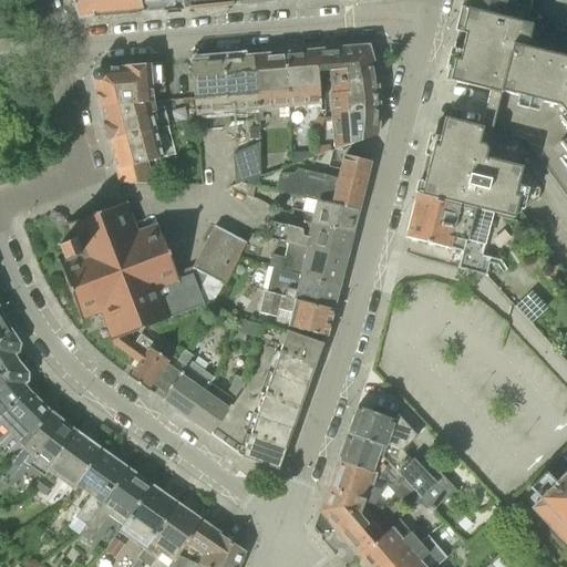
[(141,13),(137,0),(70,0),(72,8),(76,7),(80,18),(90,16),(91,20),(141,14),(141,13)]
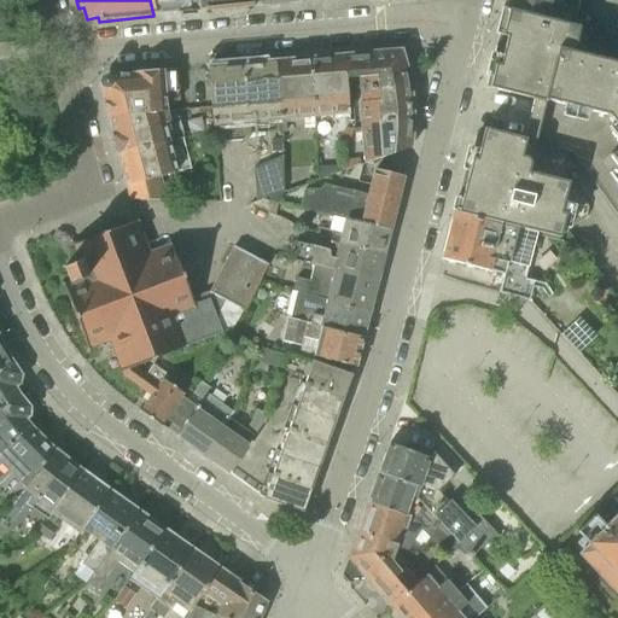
[(199,11),(196,0),(150,0),(153,15),(176,12),(176,13),(199,11)]
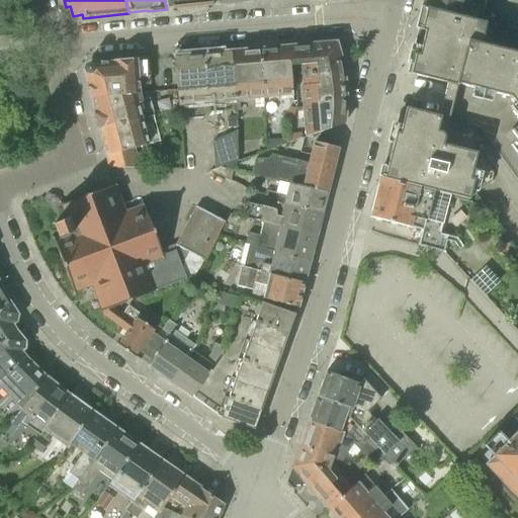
[(164,0),(167,9),(167,10),(217,5),(216,0),(164,0)]
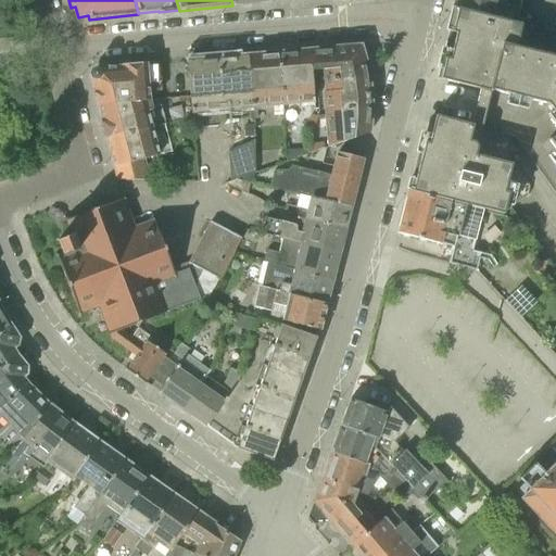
[(455,10),(521,24),(546,30),(523,0),(455,0),(453,9),(455,10)]
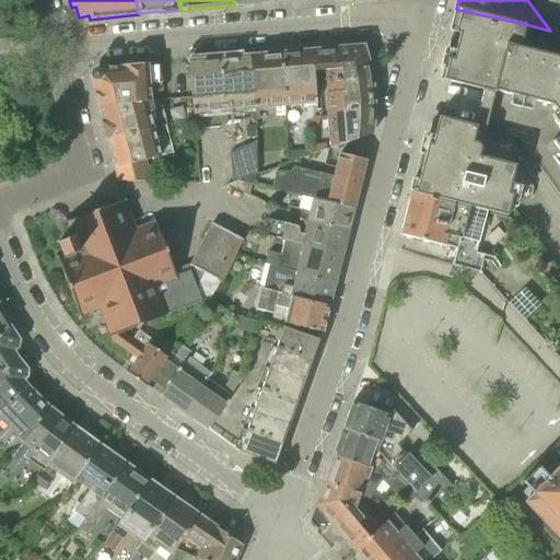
[(525,24),(458,10),(440,80),(482,90),(474,127),(438,118),(435,127),(431,144),(424,143),(412,193),(456,205),(485,213),(506,218),(512,195),(506,194),(514,165),(478,156),(482,139),(486,129),(496,91),(550,105),(559,118),(559,135),(552,141),(559,152),(559,57),(520,47),(525,24)]
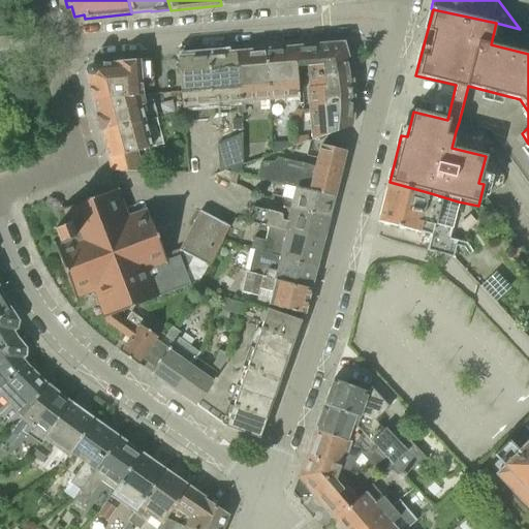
[(311,79),(349,75),(343,44),(294,49),(297,68),(310,67),(311,79)]
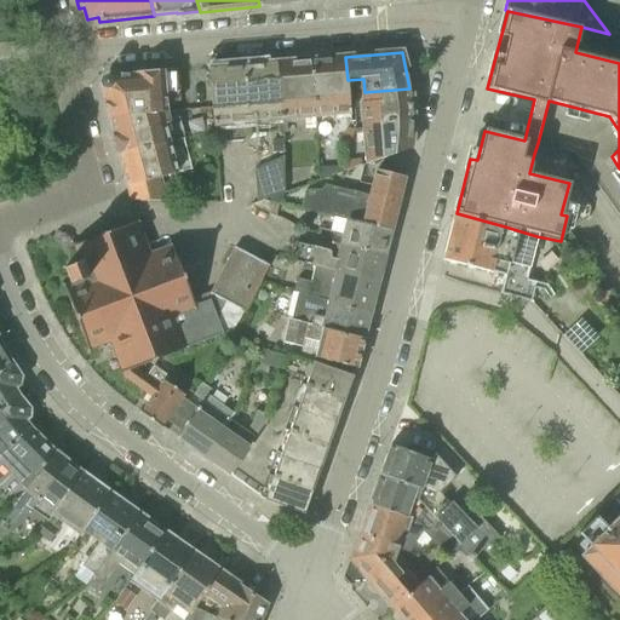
[(311,61),(316,116),(350,114),(348,80),(345,57),(331,58),(311,61)]
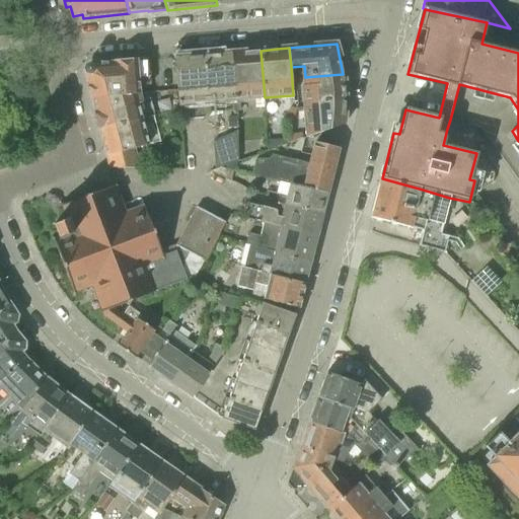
[(231,53),(234,100),(265,97),(261,51),(242,52),(242,51),(231,53)]
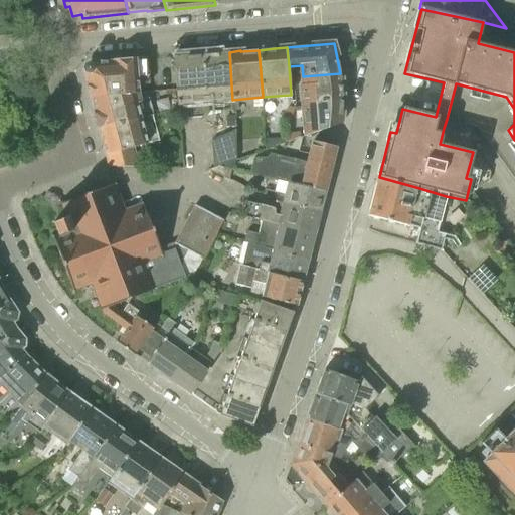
[(202,54),(206,102),(232,100),(229,52),(217,53),(202,54)]
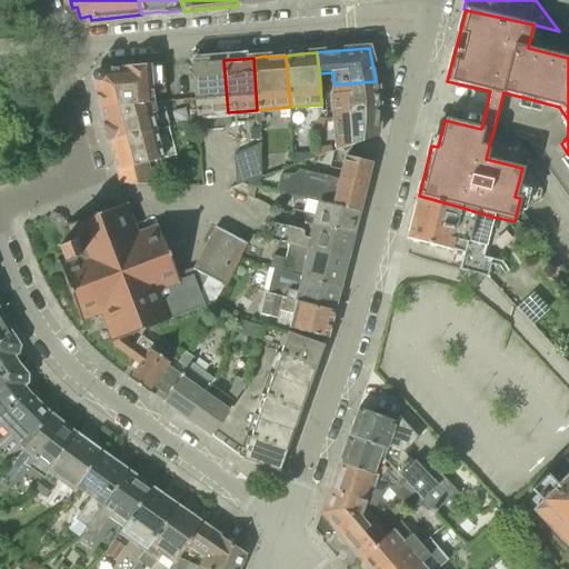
[(229,130),(228,112),(223,60),(203,62),(203,61),(191,62),(195,99),(195,108),(196,117),(197,117),(198,132),(229,130)]
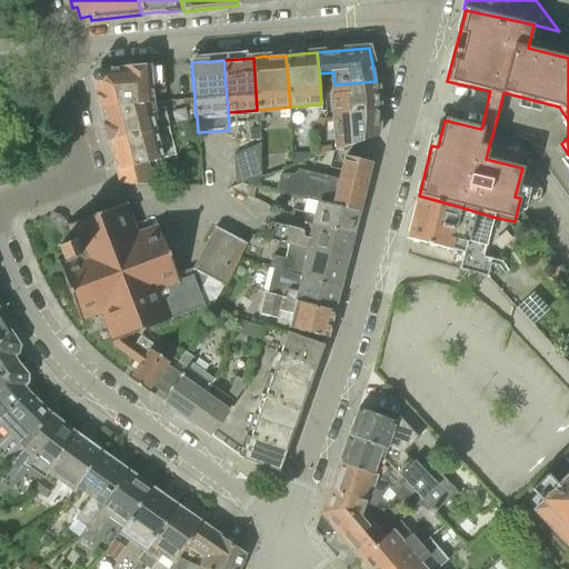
[(99,108),(161,102),(152,102),(152,95),(165,93),(162,66),(149,67),(149,66),(123,68),(123,69),(99,71),(92,79),(99,108)]
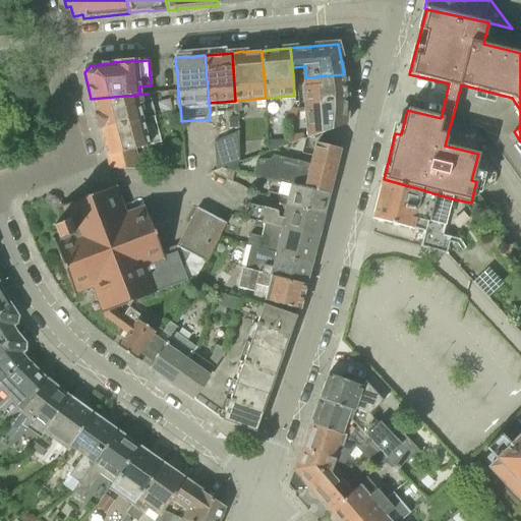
[(344,74),(306,77),(307,89),(303,89),(304,107),(347,104),(347,95),(346,84),(344,74)]
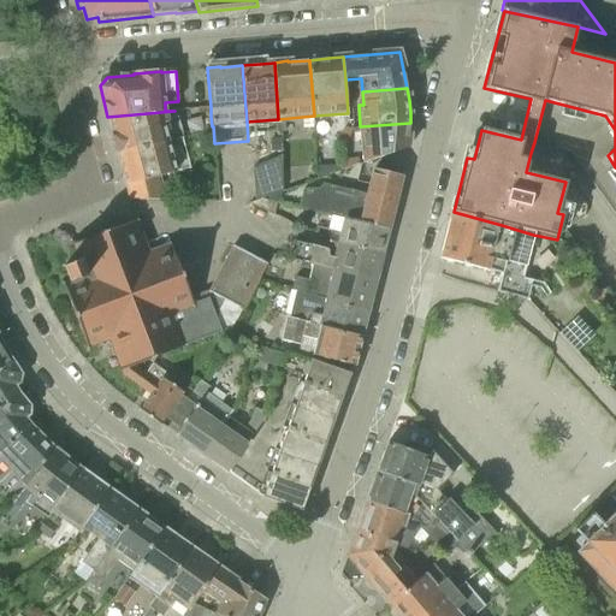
[(118,155),(182,140),(175,111),(107,117),(112,134),(111,134),(117,155),(118,155)]
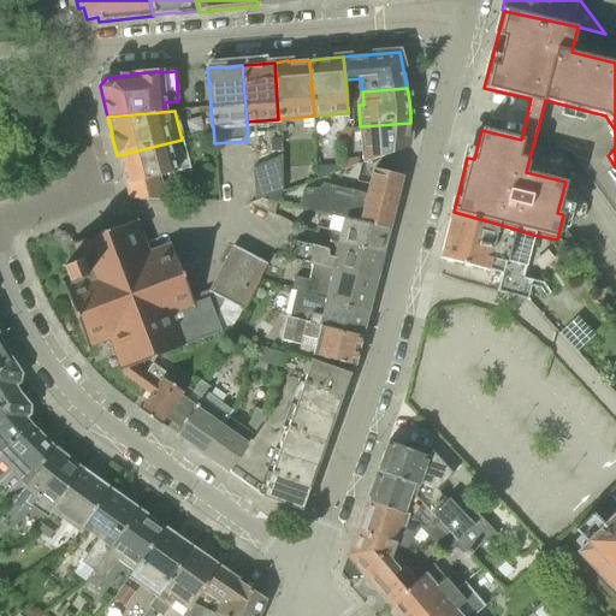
[(363,165),(409,149),(410,132),(410,123),(360,126),(363,165)]
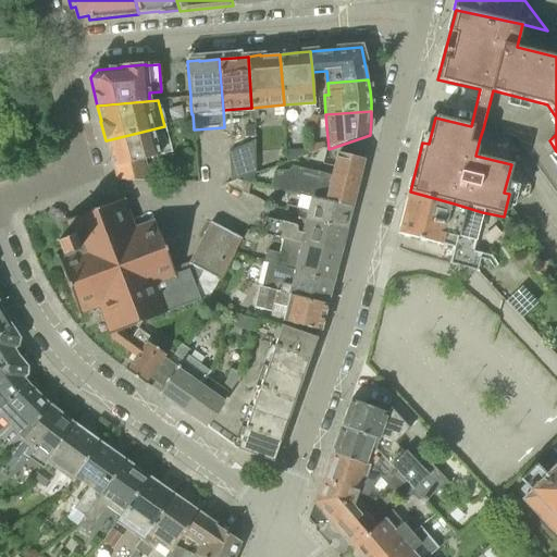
[(164,126),(107,140),(118,182),(148,183),(143,160),(171,152),(164,126)]
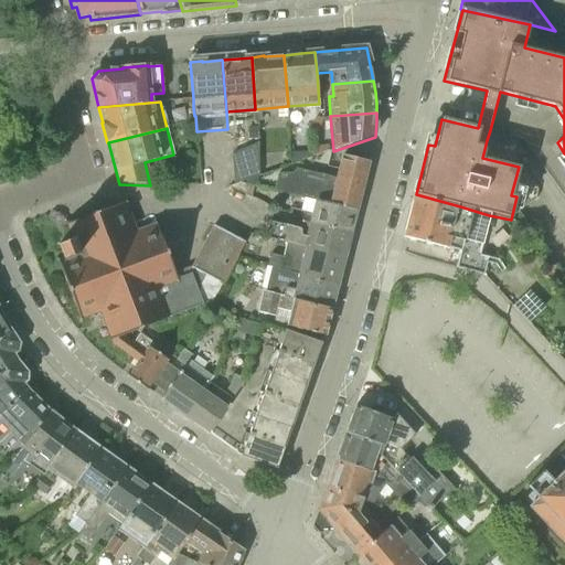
[(259,174),(257,151),(256,144),(232,153),(234,176),(235,183),(259,174)]
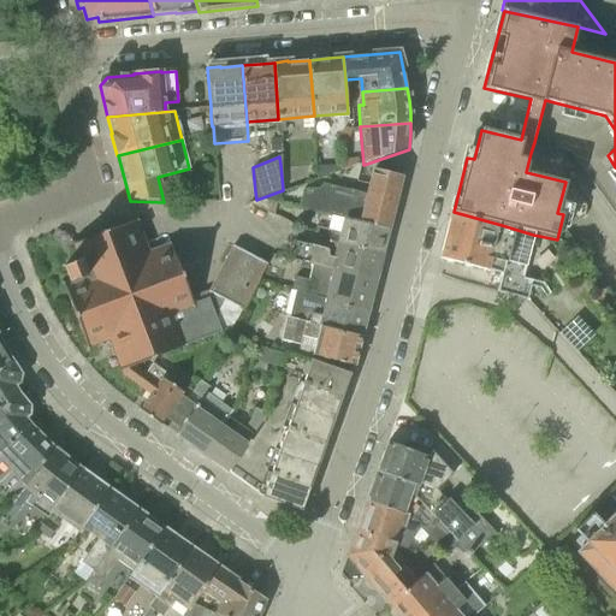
[(298,208),(330,217),(389,230),(402,177),(374,170),(368,197),(321,185),(321,189),(302,190),(298,208)]
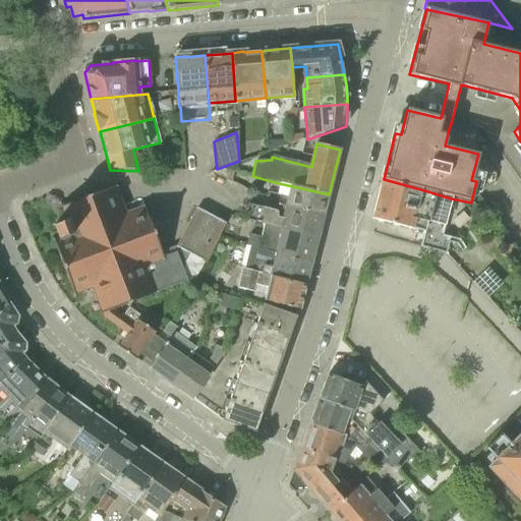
[(232,182),(234,171),(221,168),(211,171),(232,182)]
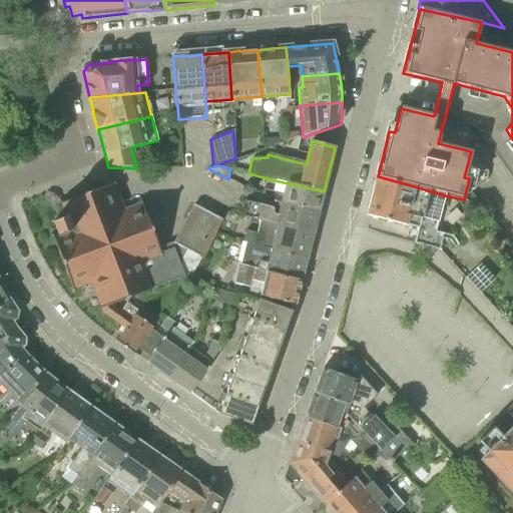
[(418,187),(378,176),(376,176),(371,196),(366,215),(419,228),(415,243),(440,250),(444,234),(435,231),(444,195),(418,187)]
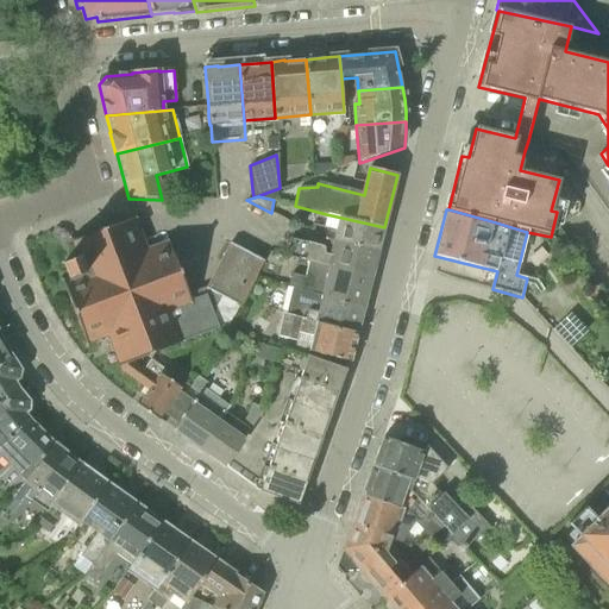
[(384,227),(326,214),(322,227),(330,228),(325,248),(336,250),(338,242),(378,250),(384,227)]
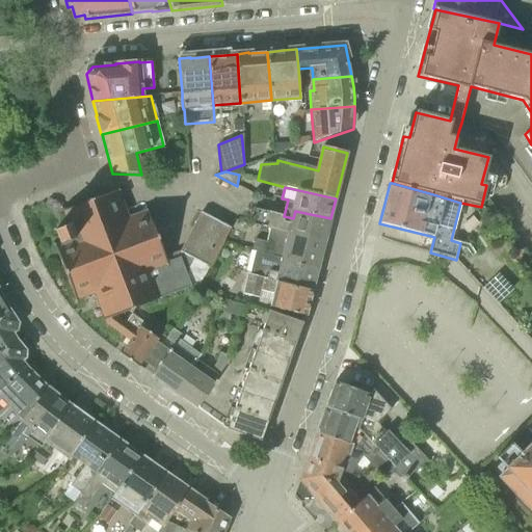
[(142,362),(148,365),(161,345),(156,341),(158,339),(141,327),(145,322),(132,313),(126,322),(120,318),(191,286),(197,288),(209,267),(207,265),(229,225),(204,214),(181,259),(166,264),(145,212),(128,219),(116,190),(62,211),(68,225),(54,231),(58,242),(53,244),(75,300),(95,293),(106,323),(131,341),(121,354),(138,367),(142,362)]
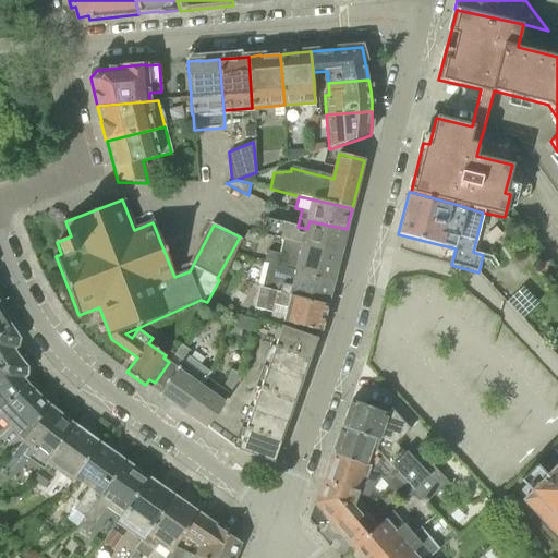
[(262,234),(299,244),(341,254),(347,229),(310,221),(307,229),(298,227),(266,218),(262,234)]
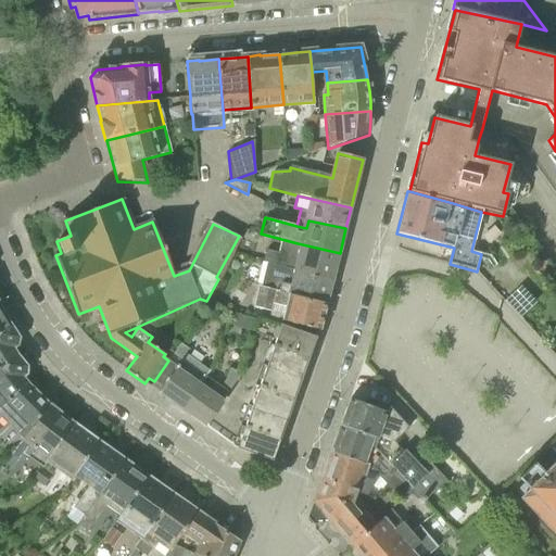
[(295,273),(332,281),(340,253),(298,243),(294,257),(276,253),(273,263),(295,269),(295,273)]
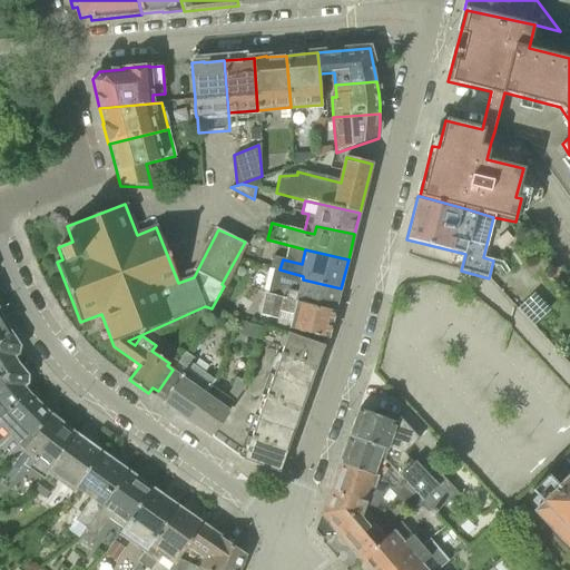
[(296,303),(335,312),(341,288),(303,279),(303,276),(279,269),(278,272),(267,268),(266,276),(281,281),(279,283),(300,288),(297,294),(288,291),(287,300),(296,302),(296,303)]
